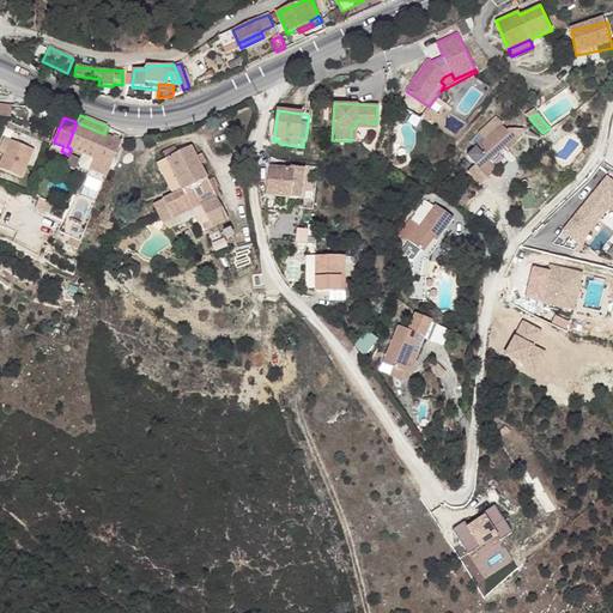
[(93,159),(104,134),(77,122),(67,147),(71,149),(78,152),(93,159)]
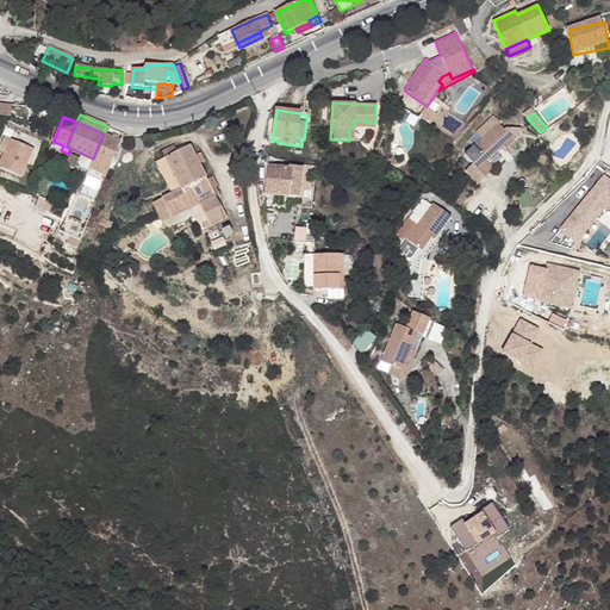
[(498,123),(465,155),(486,176),(495,169),(487,161),(497,151),(503,147),(505,149),(515,141),(498,123)]
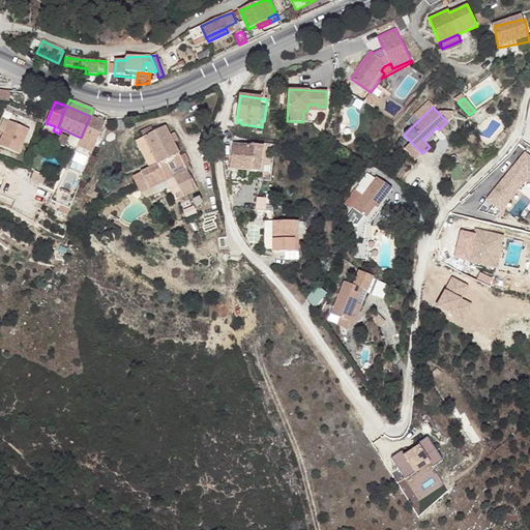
[(90,157),(105,122),(90,116),(81,138),(67,131),(65,136),(78,142),(79,142),(76,151),(87,156),(90,157)]
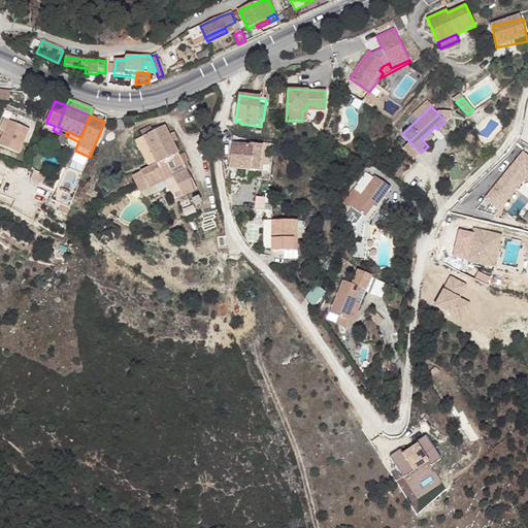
[(29,129),(9,120),(3,133),(24,142),(29,129)]
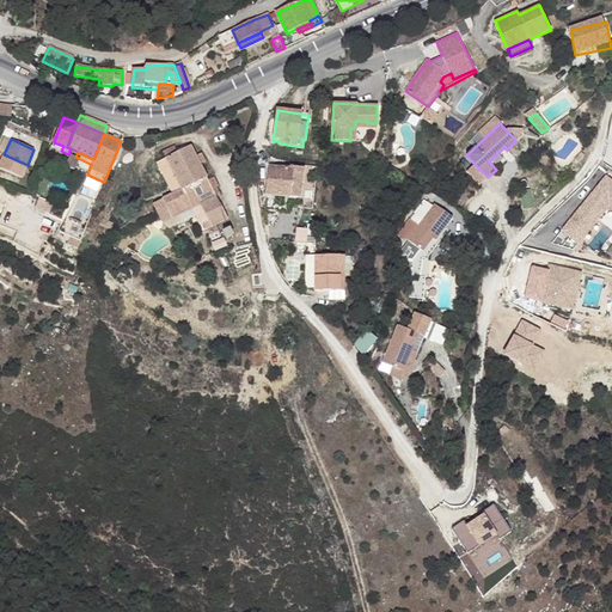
[(215,196),(191,146),(167,158),(183,190),(172,195),(164,200),(154,204),(159,214),(164,222),(172,218),(191,208),(201,203),(208,221),(203,224),(206,230),(212,226),(225,220),(227,219),(215,196)]
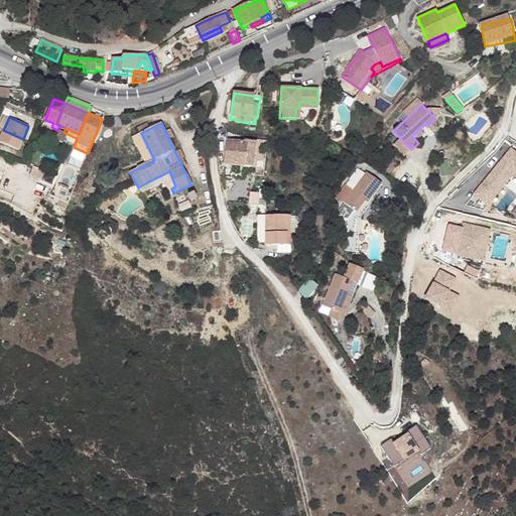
[(0,141),(18,150),(23,139),(3,130),(0,137),(0,141)]
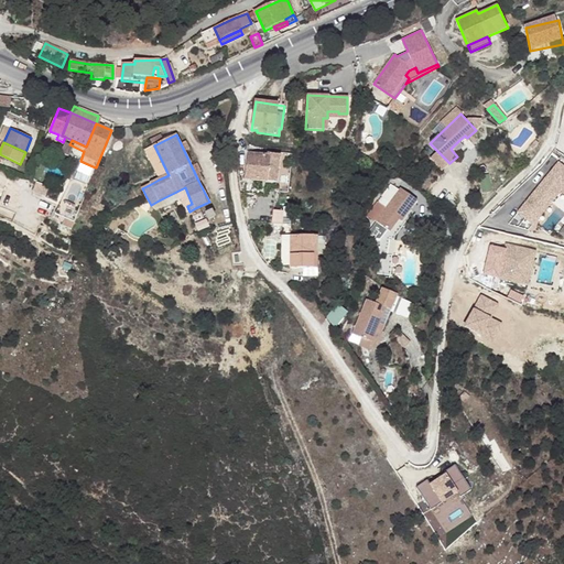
[(83,151),(69,144),(66,143),(62,153),(77,160),(83,151)]
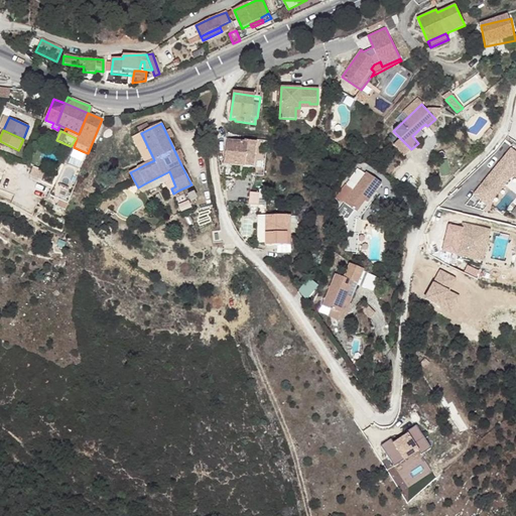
[(141,133),(132,137),(145,164),(154,160),(141,133)]
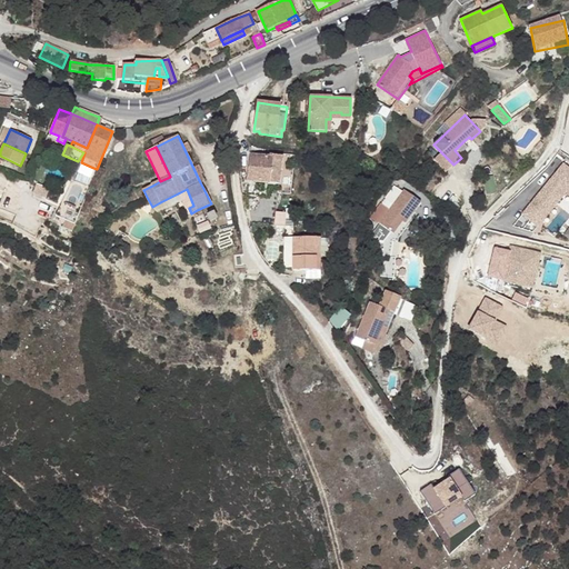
[(267,197),(269,188),(269,183),(279,185),(282,157),(239,151),(240,168),(243,193),(267,197)]
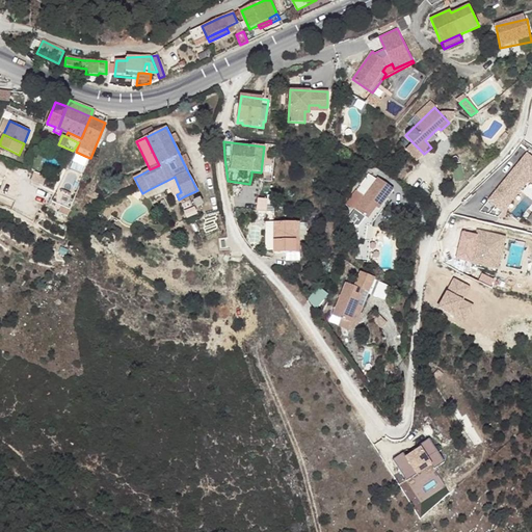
[(531,154),(527,150),(489,198),(504,210),(530,176),(531,177),(531,154)]
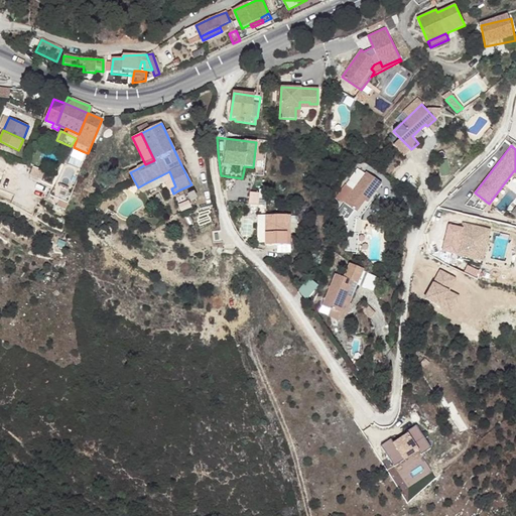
[(85,152),(74,147),(70,155),(81,160),(85,152)]
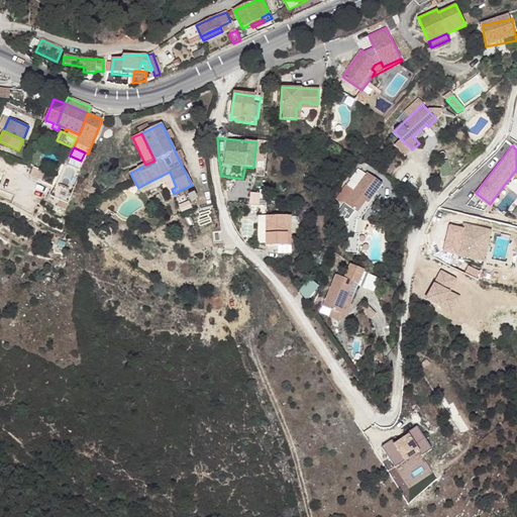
[(44,171),(32,167),(29,174),(41,178),(44,171)]
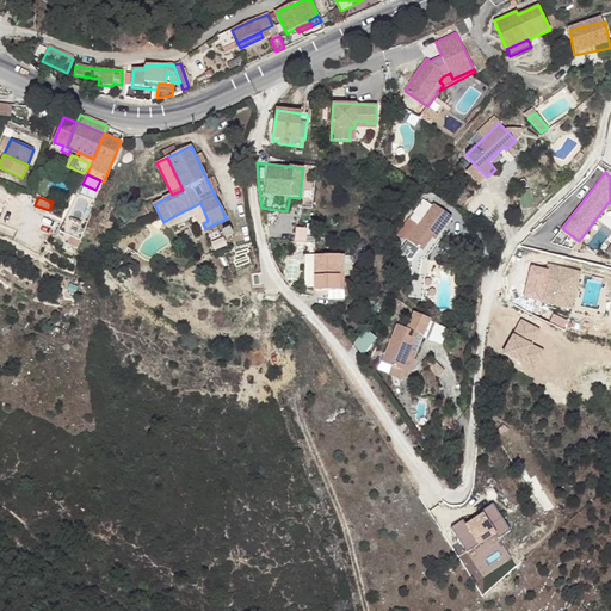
[(427,258),(429,254),(442,238),(439,235),(452,217),(434,203),(423,217),(415,211),(400,232),(407,239),(401,266),(420,270),(423,255),(425,257),(427,258)]
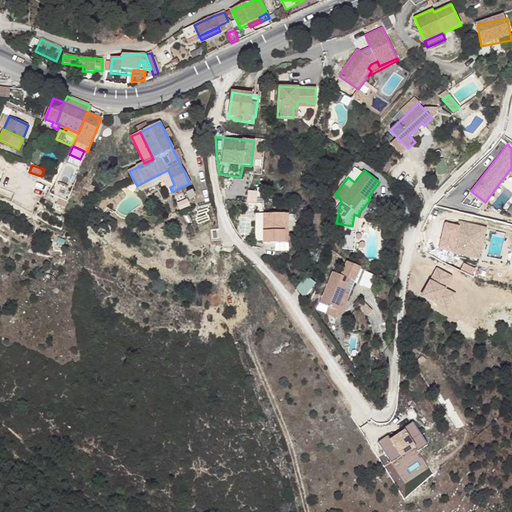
[(248,190),(246,203),(256,203),(257,191),(248,190)]
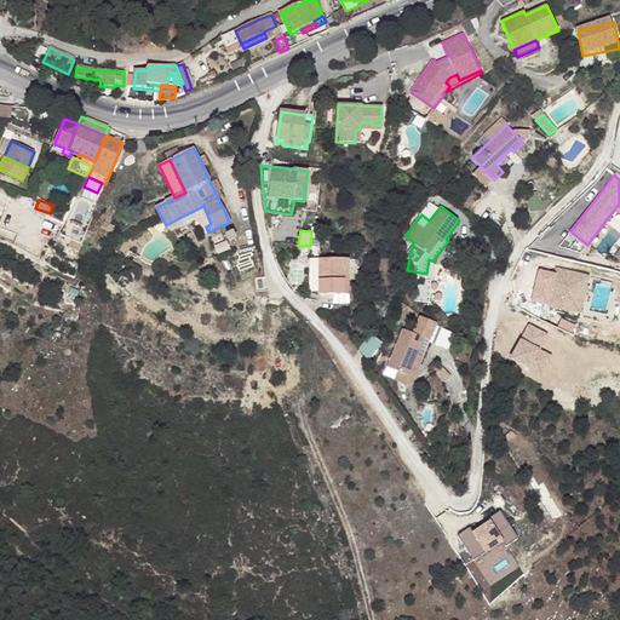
[(319,269),(320,293),(320,296),(349,296),(348,259),(344,259),(319,259),(319,269)]
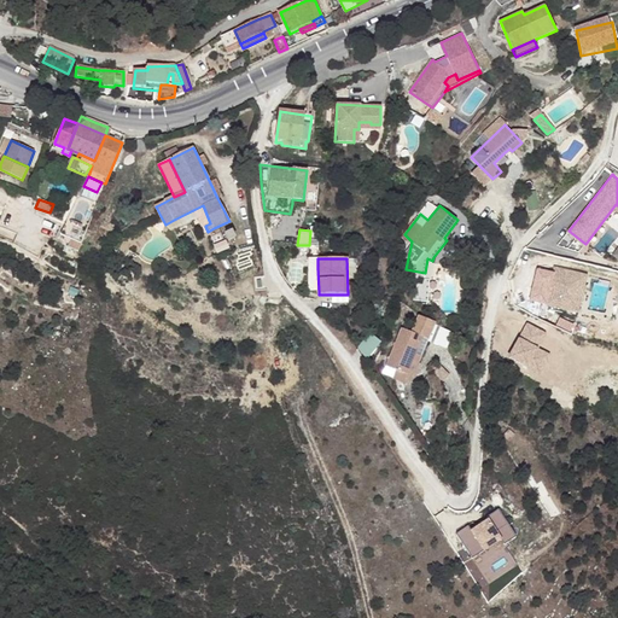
[(554,266),(547,302),(573,308),(579,281),(584,283),(587,273),(554,266)]
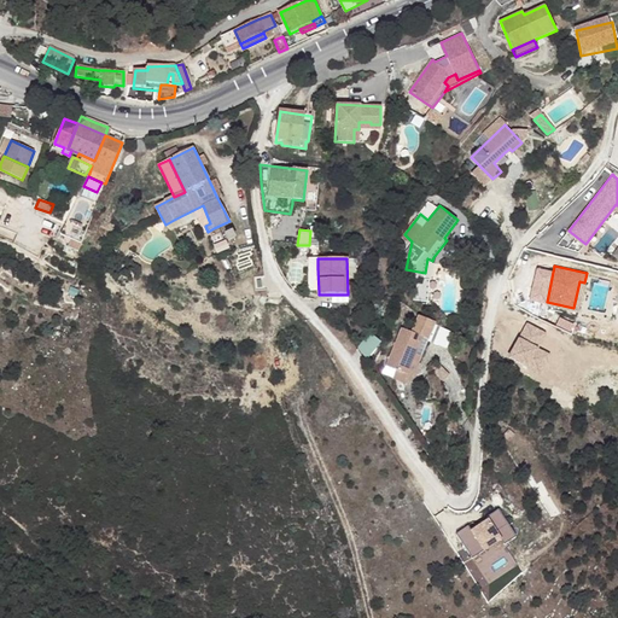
[(579,281),(573,308),(578,309),(581,299),(583,299),(587,284),(584,283),(579,281)]
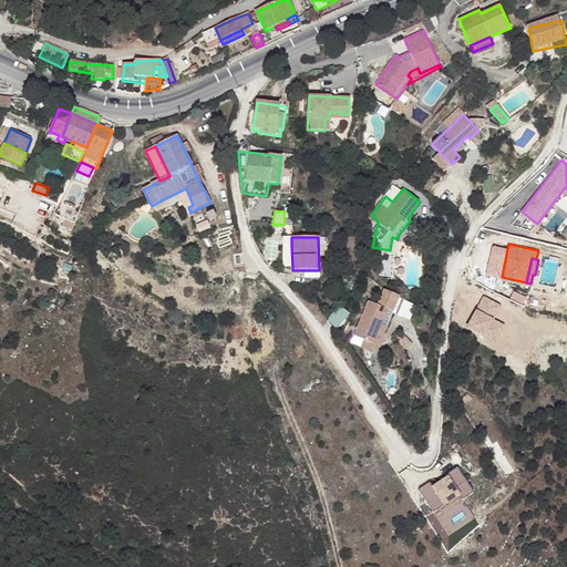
[(468,333),(501,343),(507,325),(500,321),(505,302),(481,295),(468,333)]
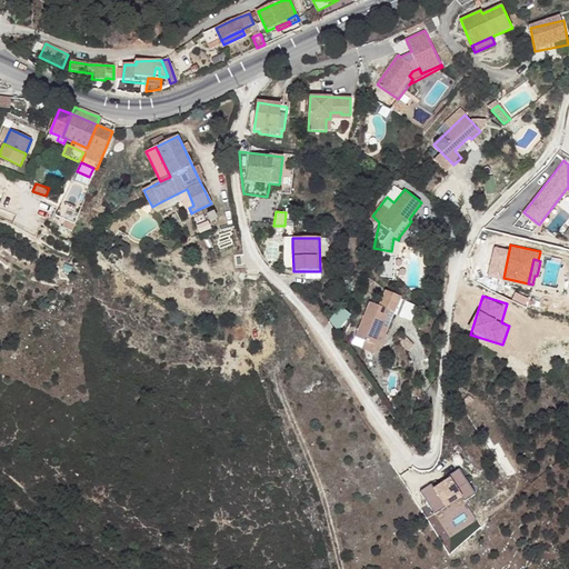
[(381,308),(372,303),(359,337),(383,348),(388,336),(400,305),(385,299),(381,308)]
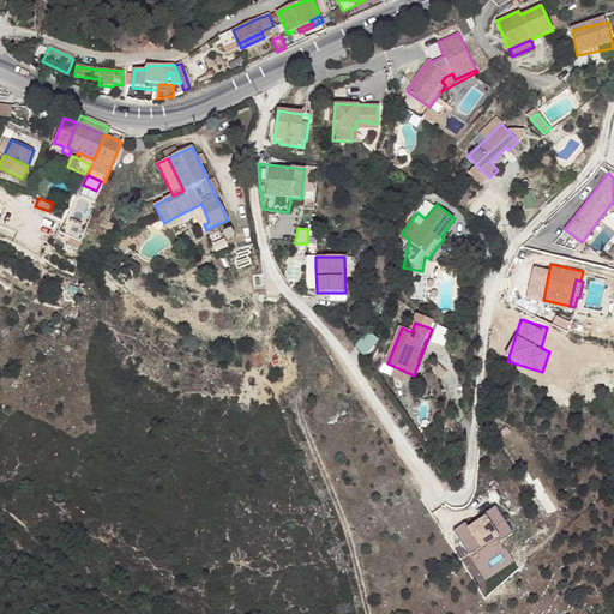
[(373,333),(360,348),(369,356),(383,341),(373,333)]
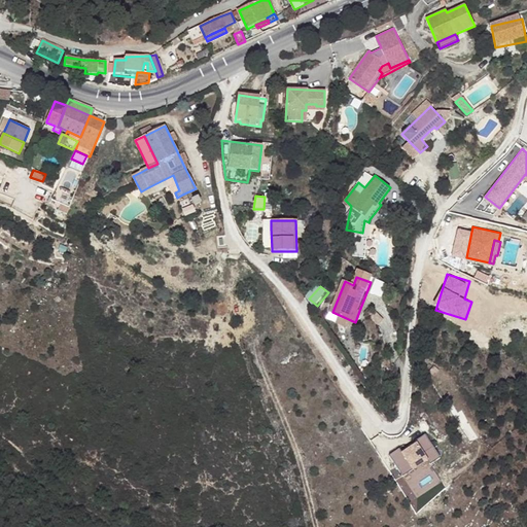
[(401,450),(391,457),(406,478),(430,461),(433,465),(443,459),(427,436),(417,443),(419,445),(405,455),(401,450)]
